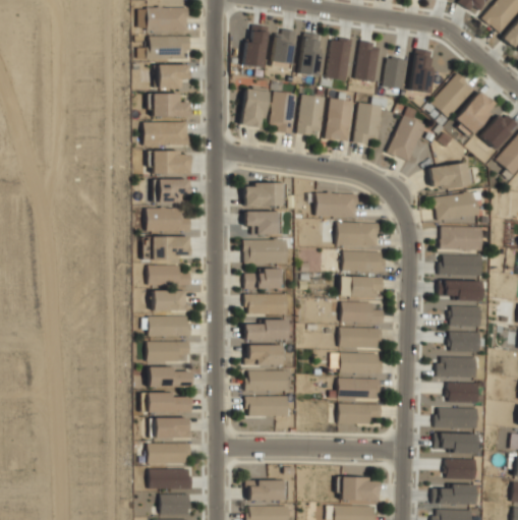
[(487,0),(459,0),(458,2),(476,16),(487,0)]
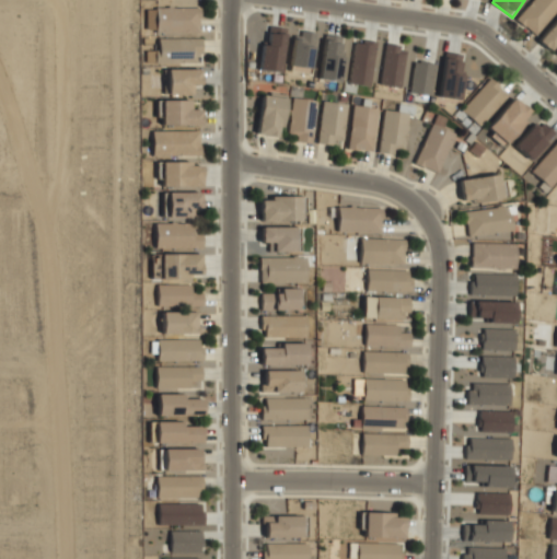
[(536,36),(556,11),(556,0),(534,0),(518,20),(536,36)]
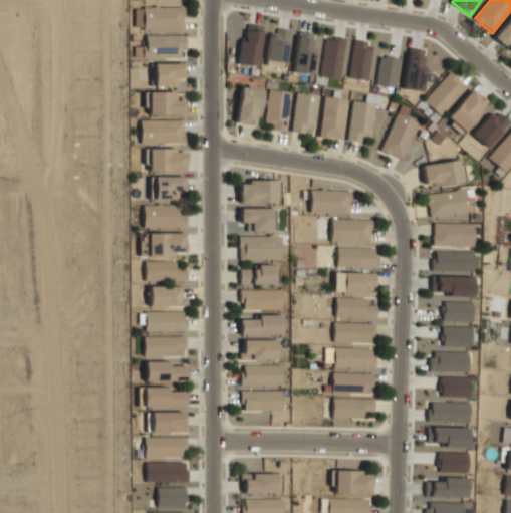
[(186,30),(186,7),(146,7),(146,30),(186,30)]
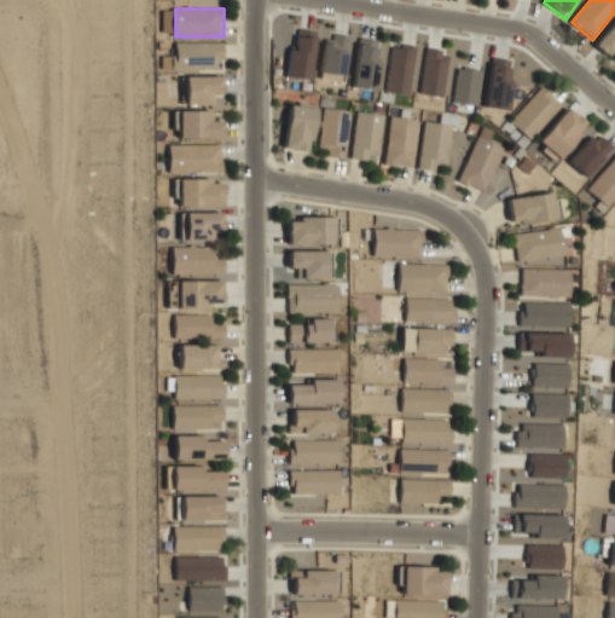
[(614,24),(597,46),(614,61),(614,24)]
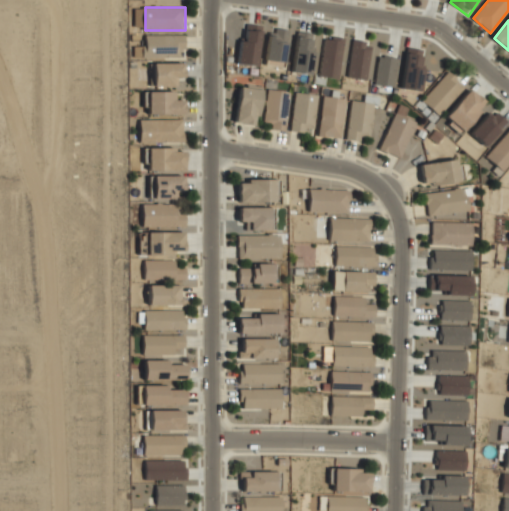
[(258,67),(261,26),(247,25),(246,41),(240,41),(238,65),(258,67)]
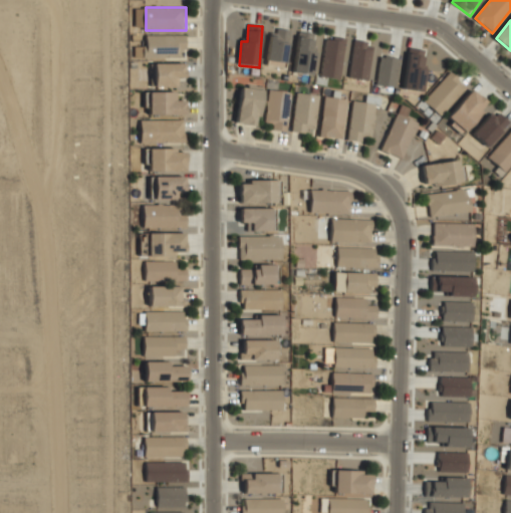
[(270,30),(268,66),(287,67),(289,31),(270,30)]
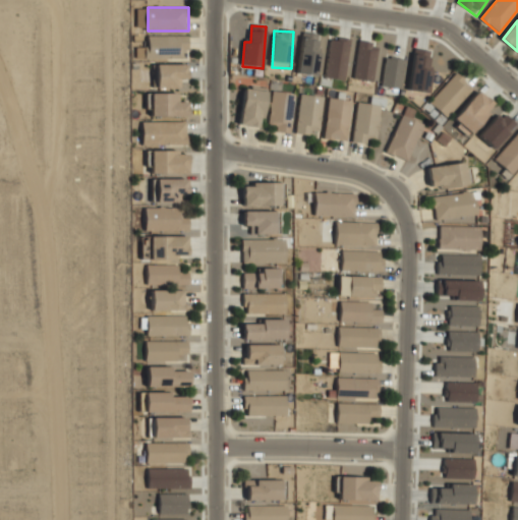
[(318,76),(322,35),(303,33),(299,74),(318,76)]
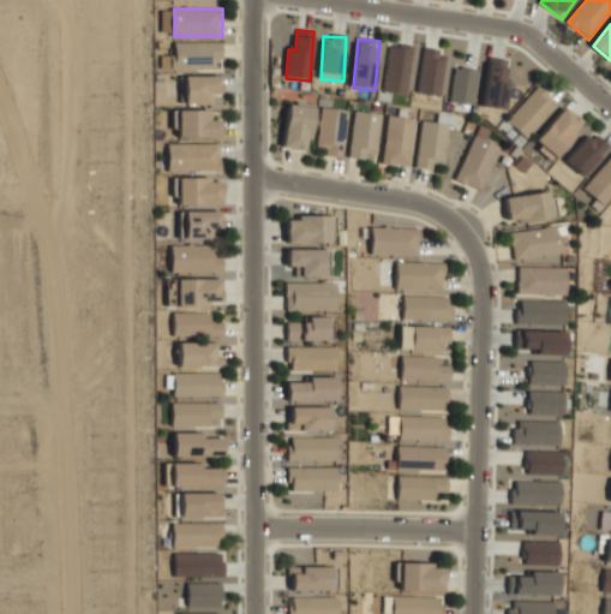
[(173,71),(222,71),(222,42),(173,42),(173,71)]
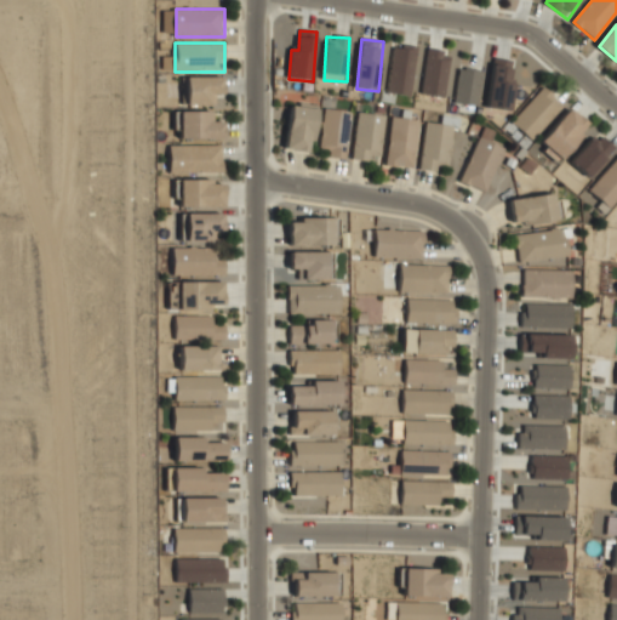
[(420,49),(395,45),(388,94),(412,97),(420,49)]
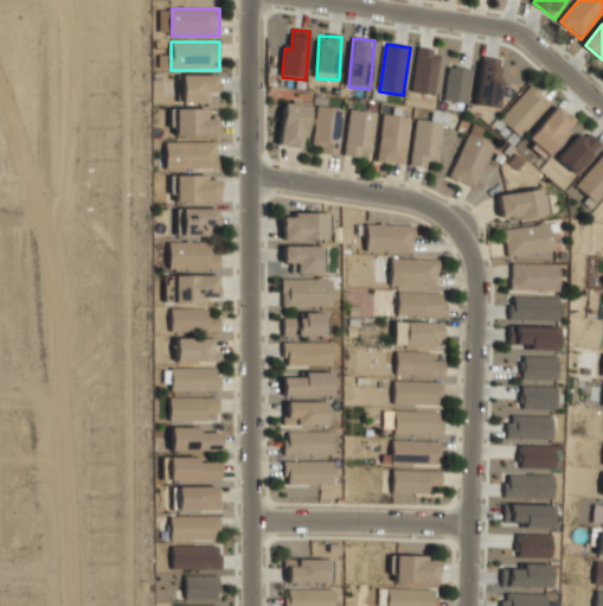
[(414,93),(436,96),(442,52),(419,49),(414,93)]
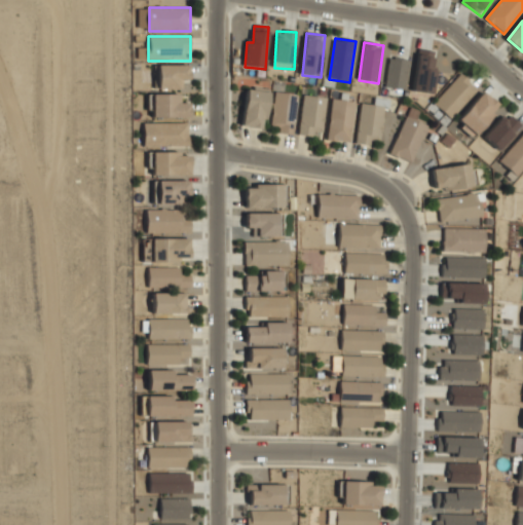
[(434,94),(438,51),(419,49),(415,92),(434,94)]
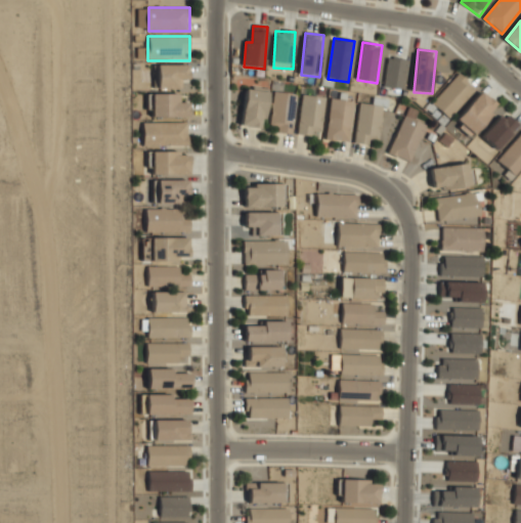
[(389,58),(385,87),(404,90),(409,61),(389,58)]
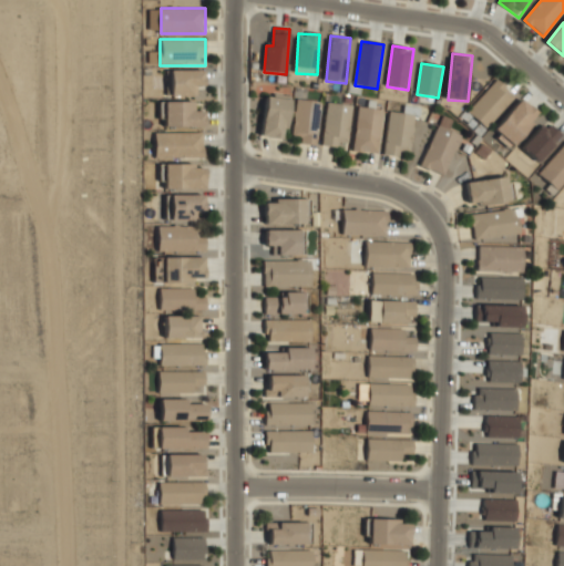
[(206,71),(172,71),(172,95),(206,95),(206,71)]
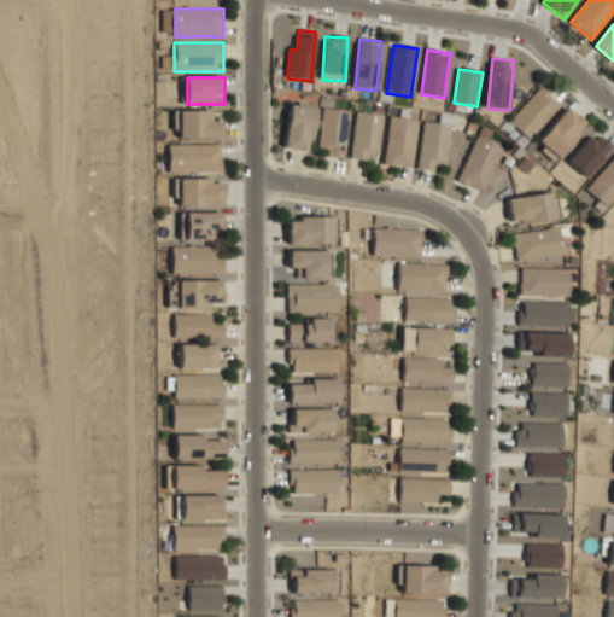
[(532,141),(565,105),(544,87),(512,123),(532,141)]
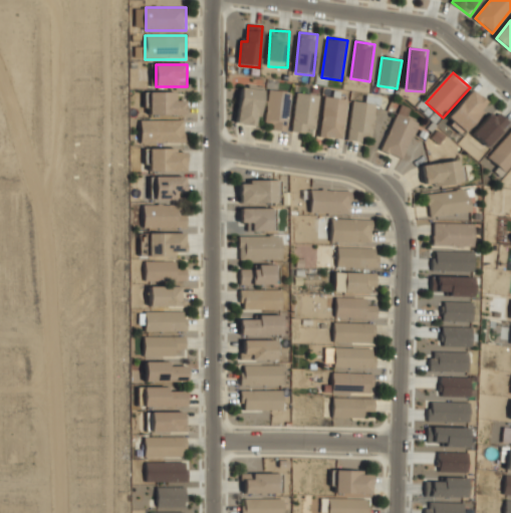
[(267,88),(243,85),(237,123),(262,126),(267,88)]
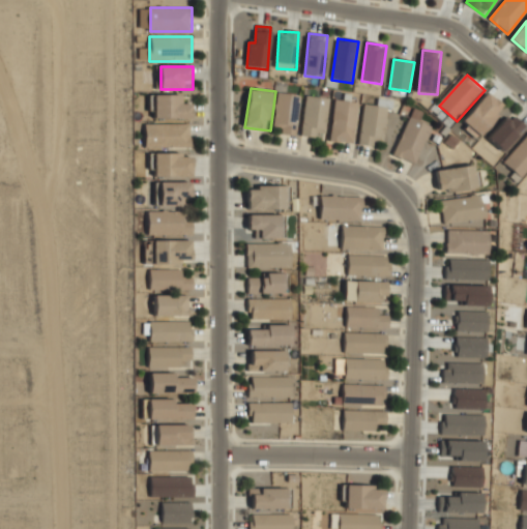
[(302,95),(280,92),(273,133),(296,136),(302,95)]
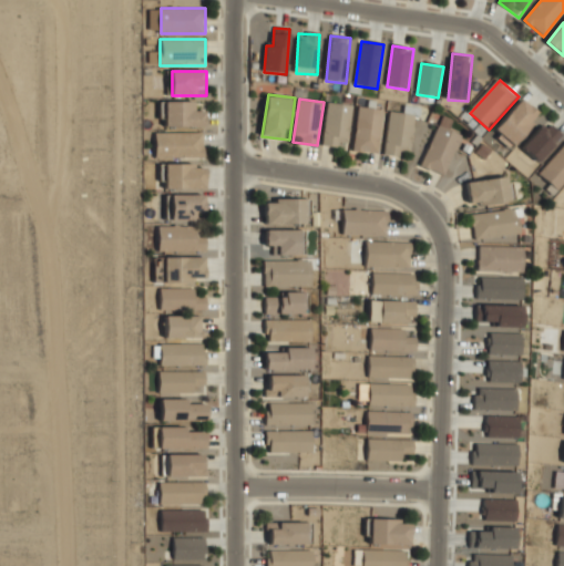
[(542,116),(524,100),(494,132),(511,150),(542,116)]
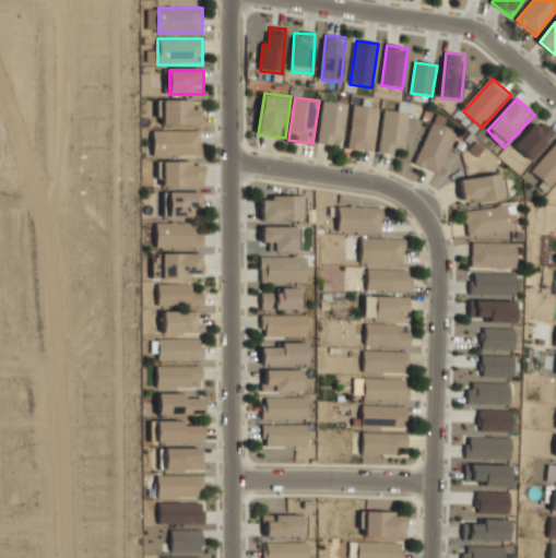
[(161,101),(162,125),(205,125),(204,111),(193,111),(193,101),(161,101)]
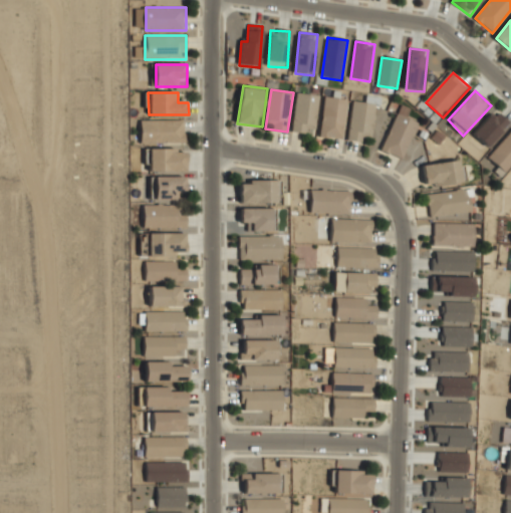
[(321,95),(299,93),(294,133),(316,135),(321,95)]
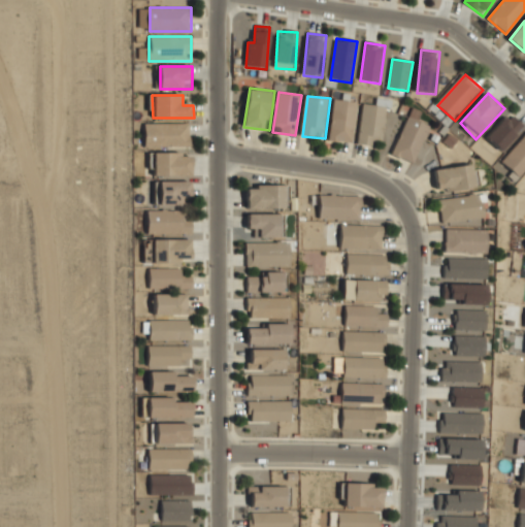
[(359,103),(337,99),(330,140),(352,143),(359,103)]
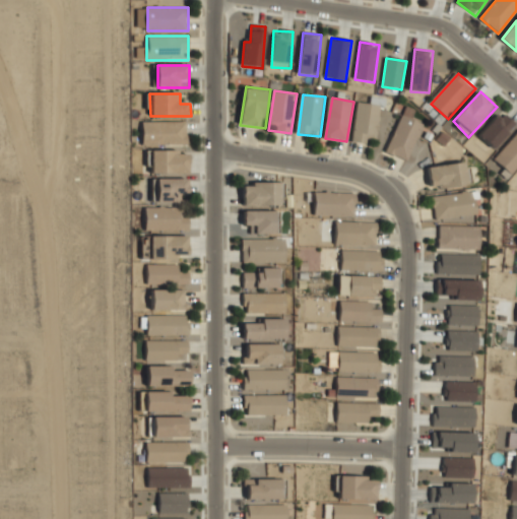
[(353,142),(375,145),(382,107),(361,103),(353,142)]
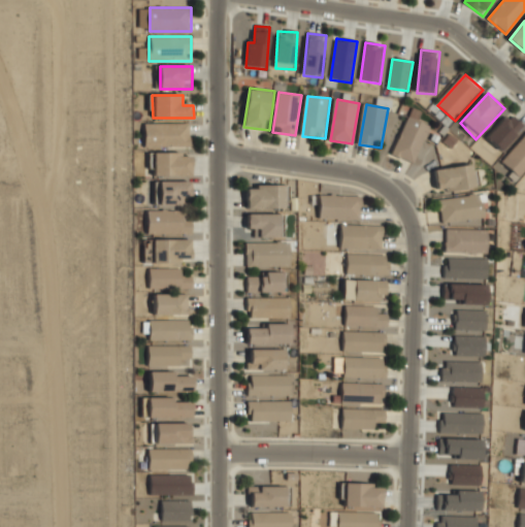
[(488,138),(501,152),(524,131),(524,127),(513,114),(488,138)]
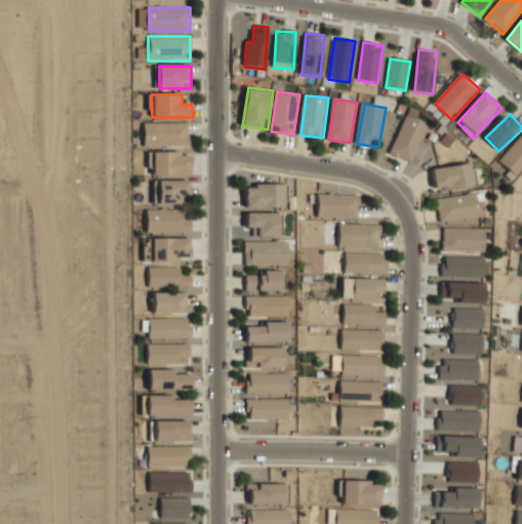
[(391,154),(411,163),(430,125),(409,116),(391,154)]
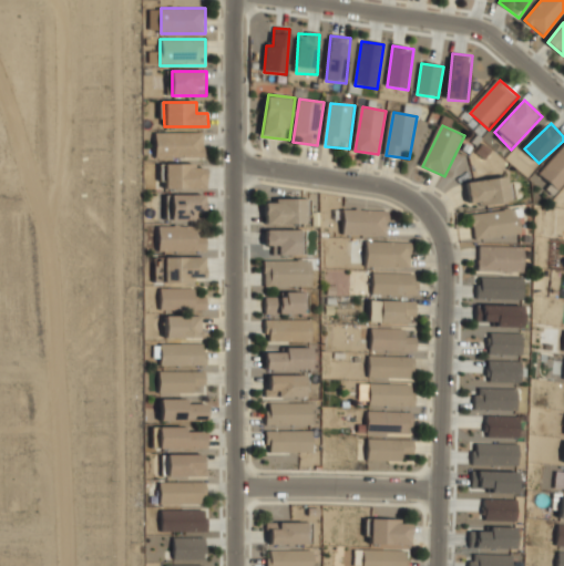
[(206,160),(206,133),(157,133),(157,160),(206,160)]
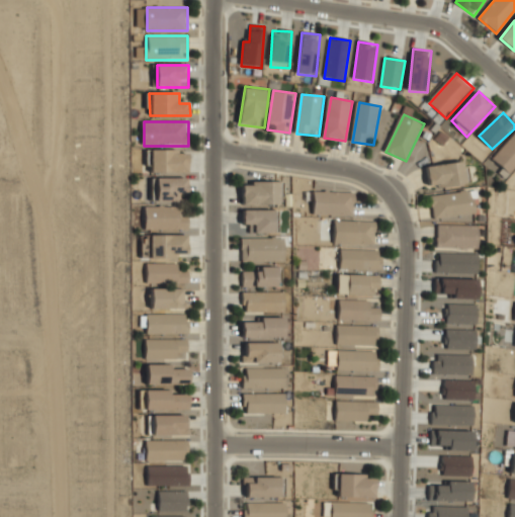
[(510,175),(514,170),(514,137),(494,160),(510,175)]
